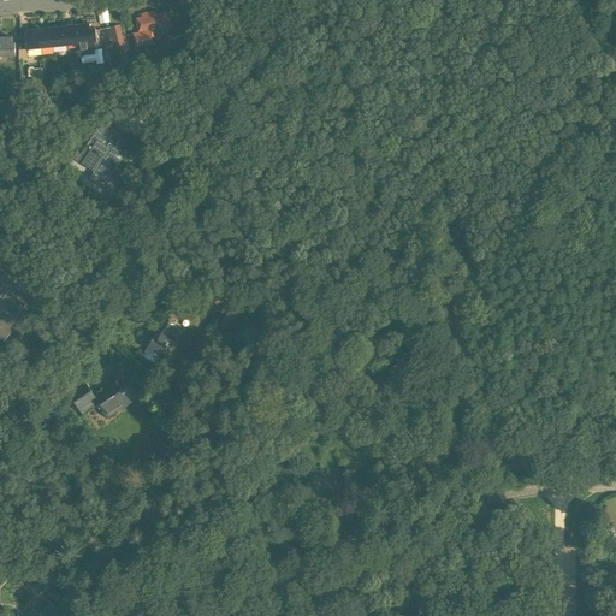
[(136,18),(138,33),(134,34),(136,47),(155,43),(152,29),(170,27),(167,12),(157,15),(157,11),(142,13),(142,17),(136,18)]
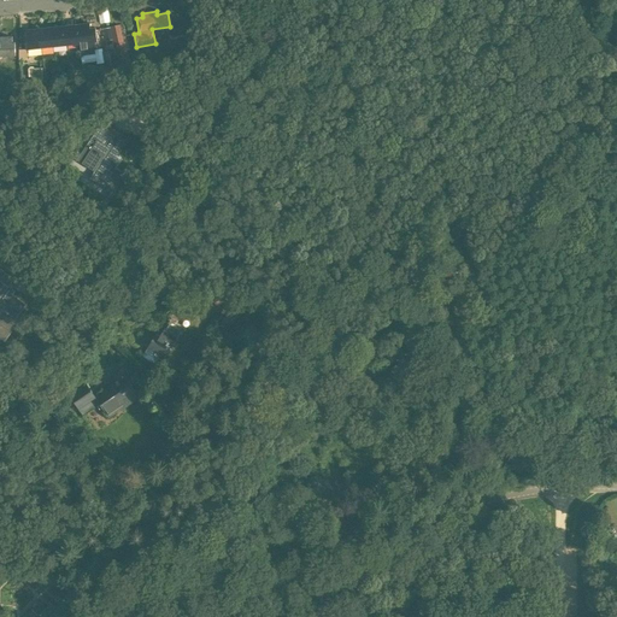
[(76,25),(78,45),(81,43),(81,51),(97,50),(95,42),(98,42),(97,28),(90,29),(90,23),(76,25)]
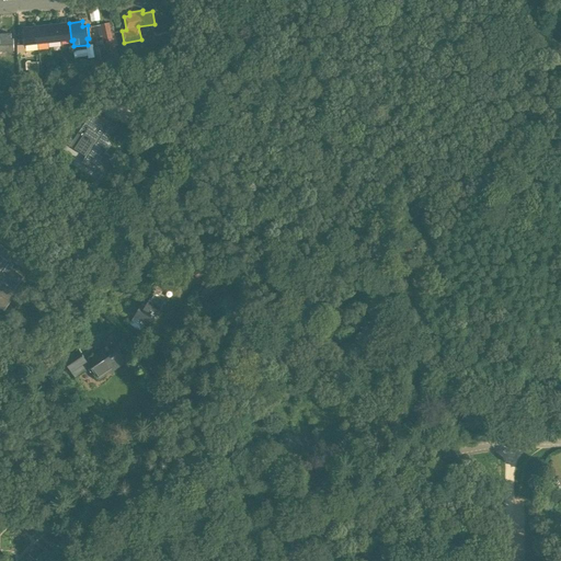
[(113,38),(109,22),(101,24),(104,39),(106,55),(116,53),(114,38),(113,38)]
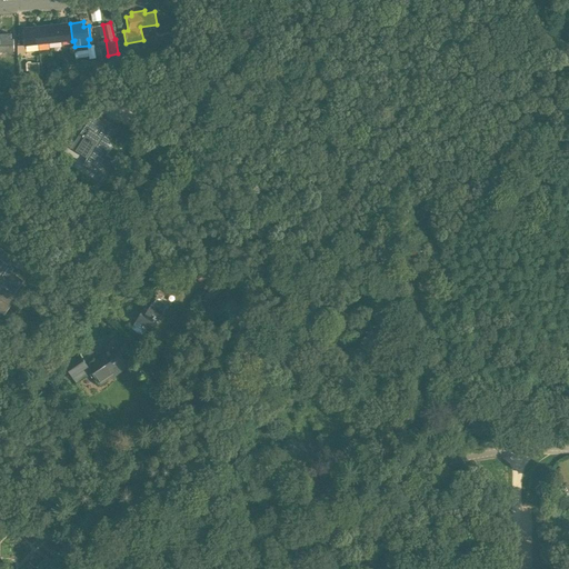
[(61,42),(72,41),(70,23),(59,25),(61,42)]
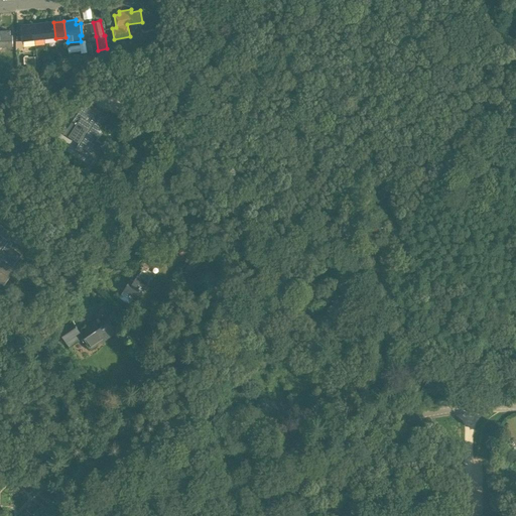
[(44,39),(55,38),(53,22),(43,23),(44,39)]
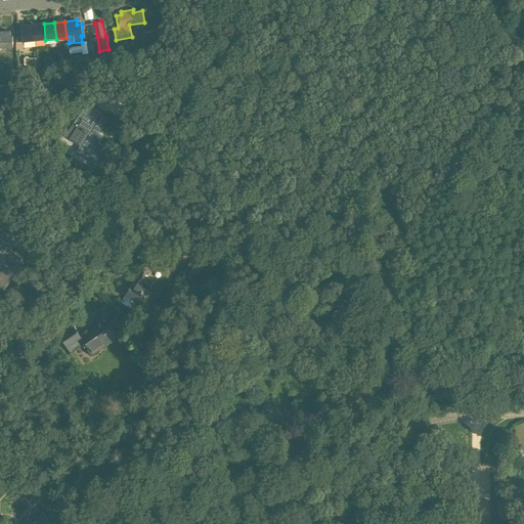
[(95,33),(94,23),(87,25),(89,34),(95,33)]
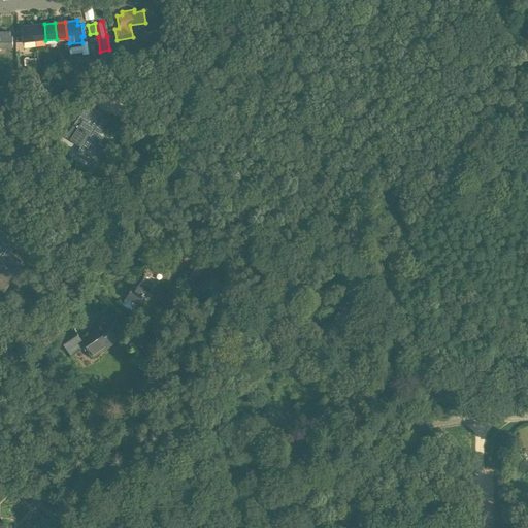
[(35,41),(45,40),(44,24),(33,25),(35,41)]
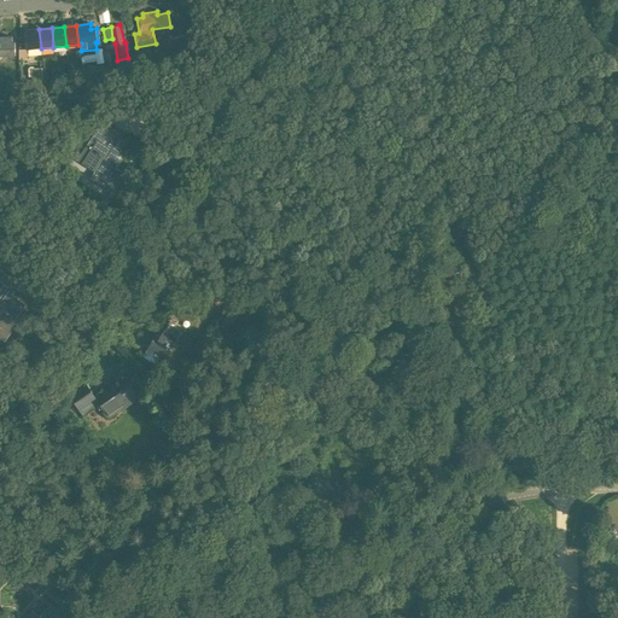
[(27,50),(41,48),(39,29),(27,30),(28,36),(25,36),(27,50)]
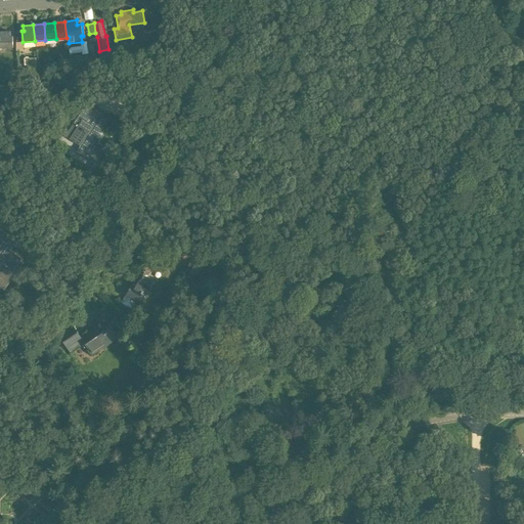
[(10,31),(0,31),(0,43),(0,48),(13,47),(13,36),(11,36),(10,31)]
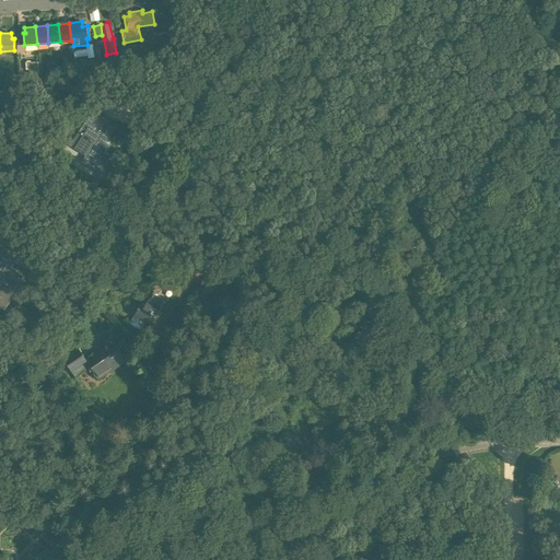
[(93,46),(97,67),(107,65),(104,44),(93,46)]
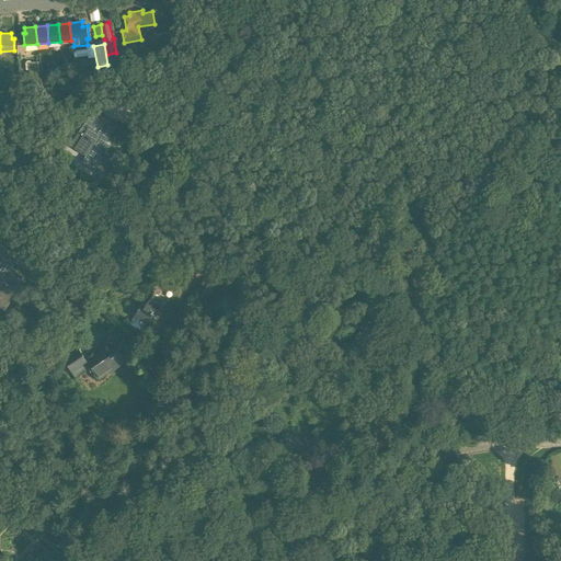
[(81,61),(75,61),(76,68),(86,67),(86,59),(81,59),(81,61)]
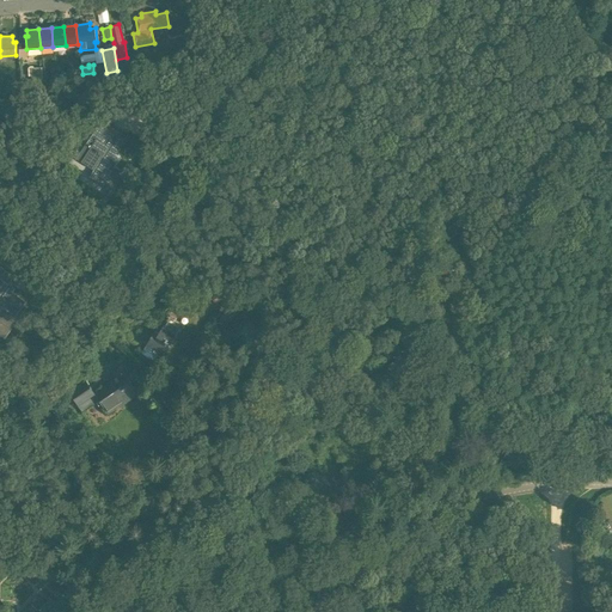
[(42,67),(31,68),(31,80),(43,80),(42,67)]
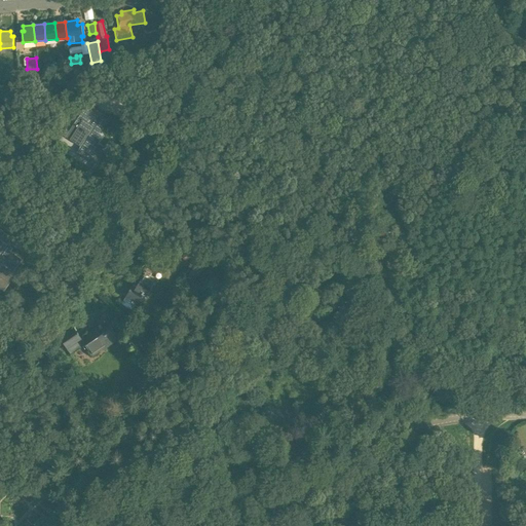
[(80,74),(71,74),(72,83),(81,83),(80,74)]
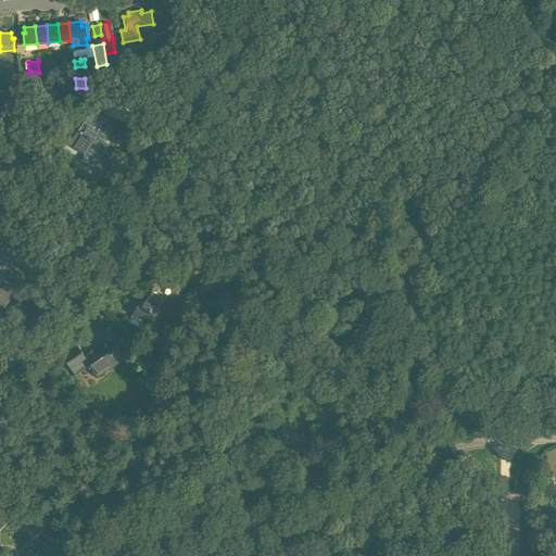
[(98,153),(115,125),(92,110),(70,144),(86,155),(81,162),(101,174),(110,161),(98,153)]
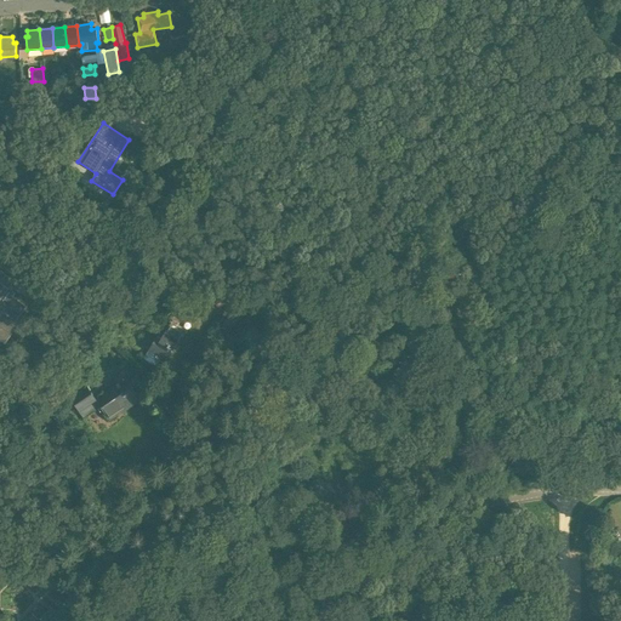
[(17,153),(1,152),(0,167),(16,169),(17,153)]
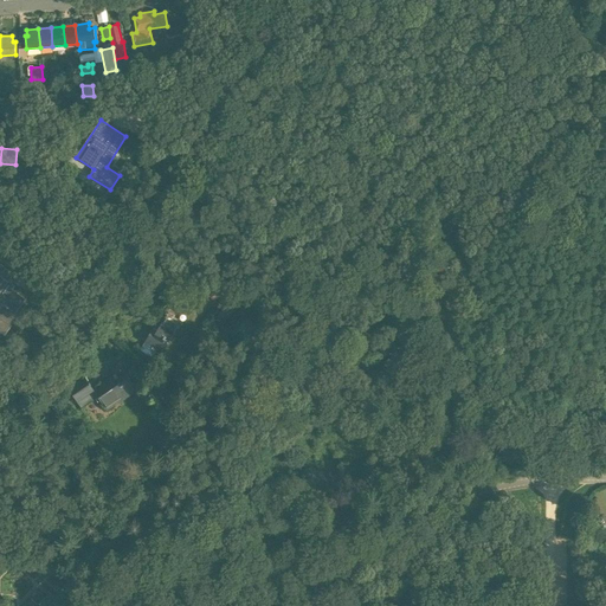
[(1,198),(0,199),(0,210),(7,216),(14,207),(1,198)]
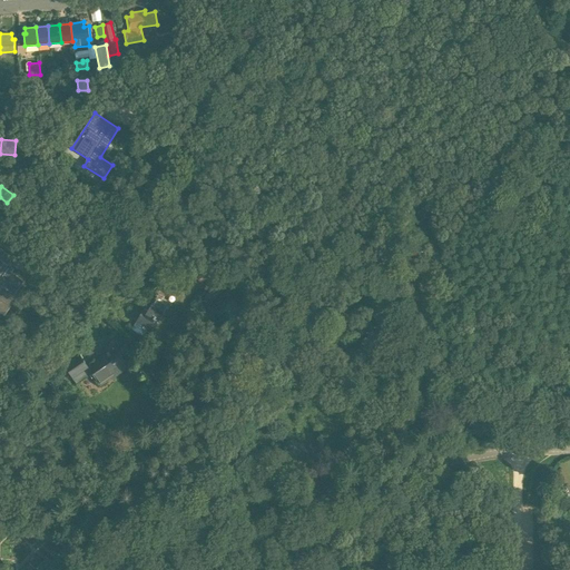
[(0,311),(5,314),(15,301),(11,298),(22,282),(10,273),(12,269),(5,263),(9,256),(0,248),(0,311)]
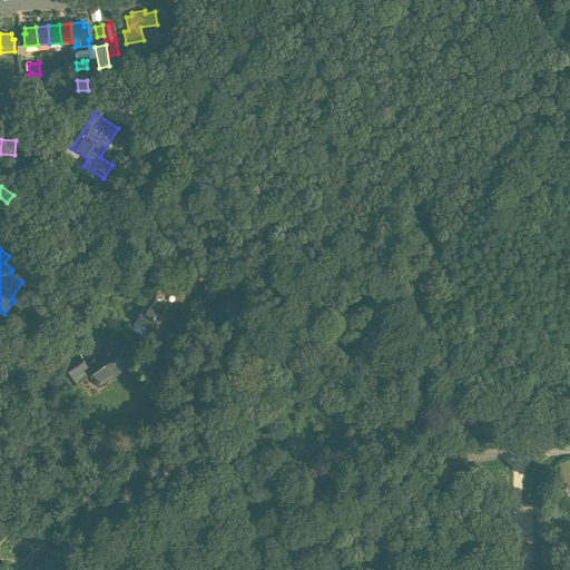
[(170,304),(157,295),(151,304),(148,302),(131,330),(144,336),(148,328),(149,328),(157,316),(161,320),(170,304)]
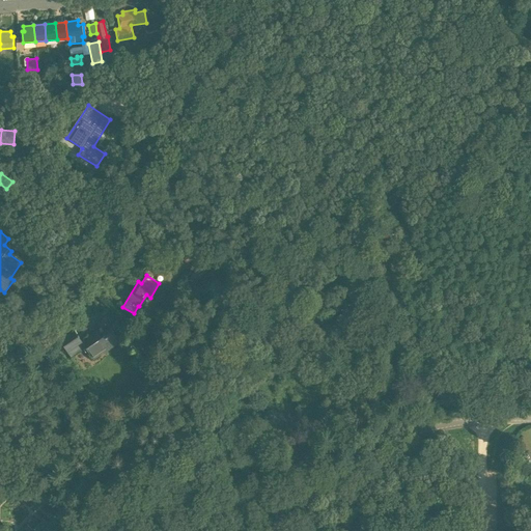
[(61,343),(59,345),(63,353),(66,351),(70,356),(85,345),(93,360),(120,342),(110,327),(102,333),(99,330),(82,341),(75,331),(60,340),(61,343)]
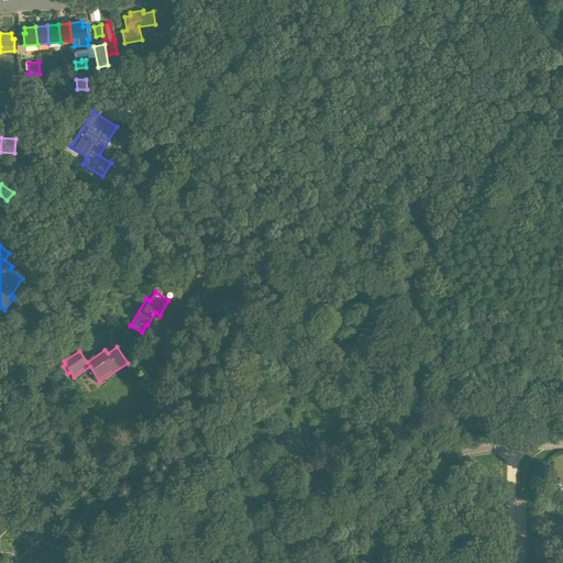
[(70,538),(65,532),(59,538),(66,543),(70,538)]
